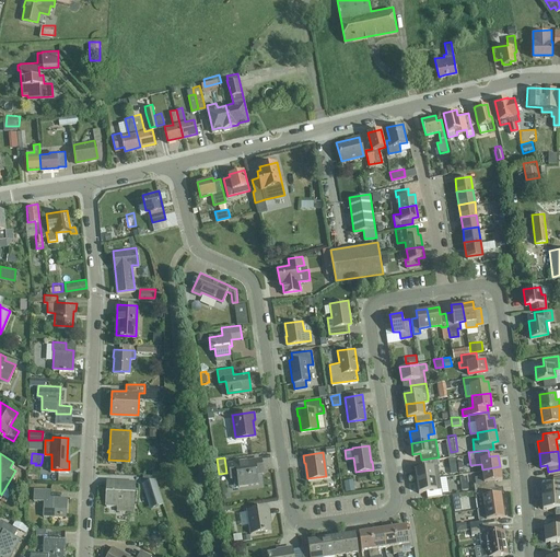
[(257,472),(263,471),(261,457),(229,462),(231,476),(237,475),(238,484),(258,482),(257,472)]
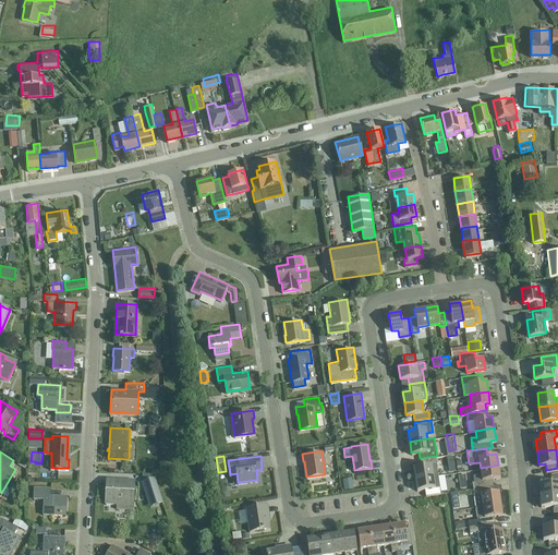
[(413,466),(415,478),(438,474),(435,456),(420,458),(421,465),(413,466)]
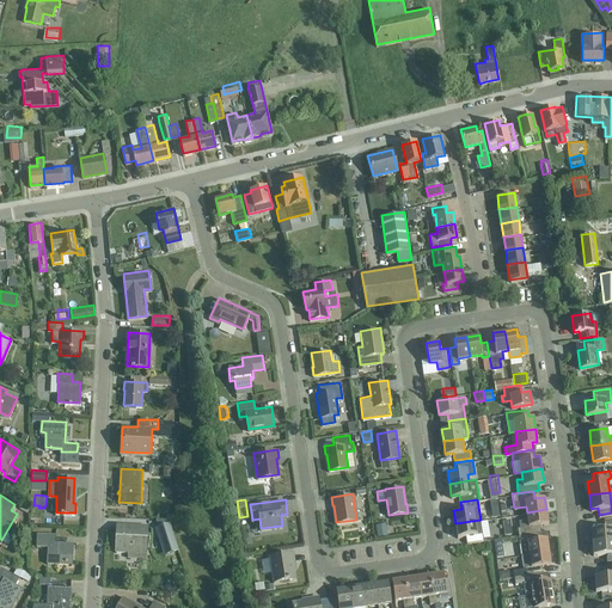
[(518,527),(519,534),(537,530),(540,530),(539,523),(548,522),(546,509),(527,513),(527,519),(519,520),(520,526),(518,527)]
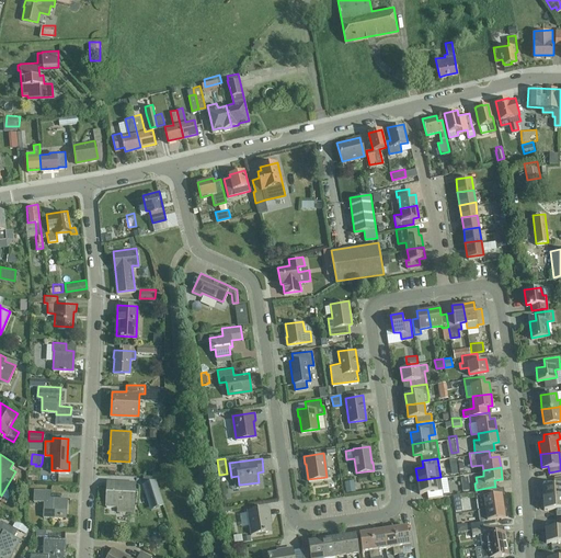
[(142,484),(148,502),(162,498),(153,476),(142,475),(142,481),(142,484)]
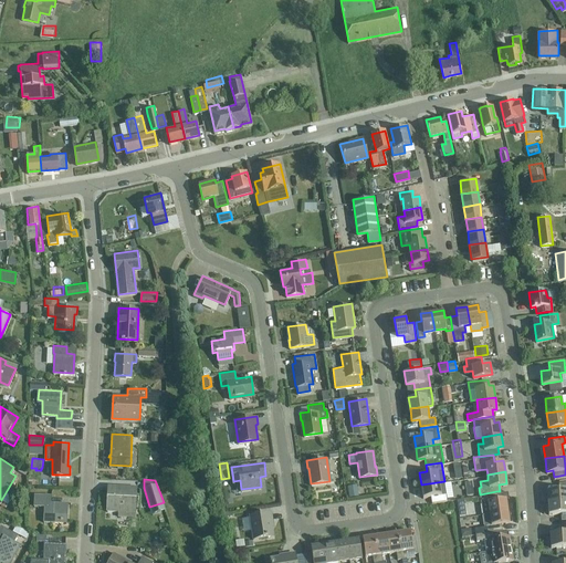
[(547,489),(547,501),(565,499),(565,480),(558,481),(559,488),(547,489)]
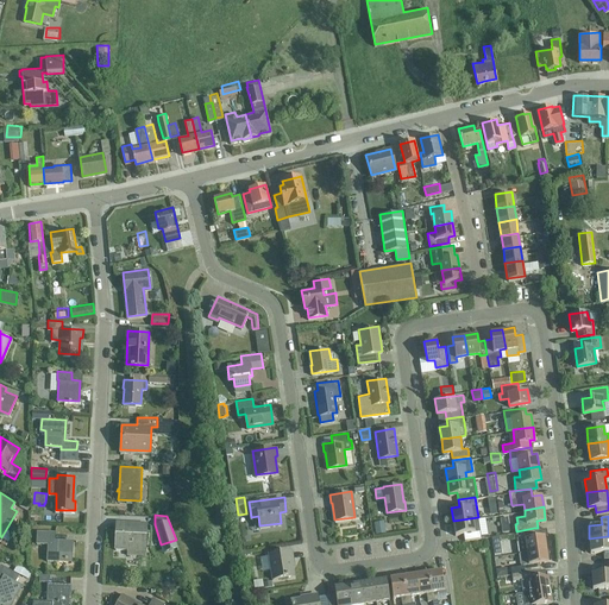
[(478,517),(453,521),(456,534),(463,533),(464,539),(481,536),(478,517)]
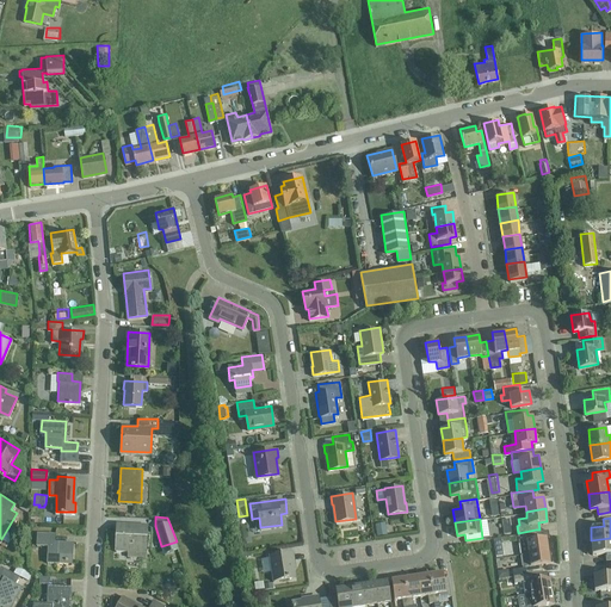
[(386,521),(375,522),(376,533),(387,532),(386,521)]
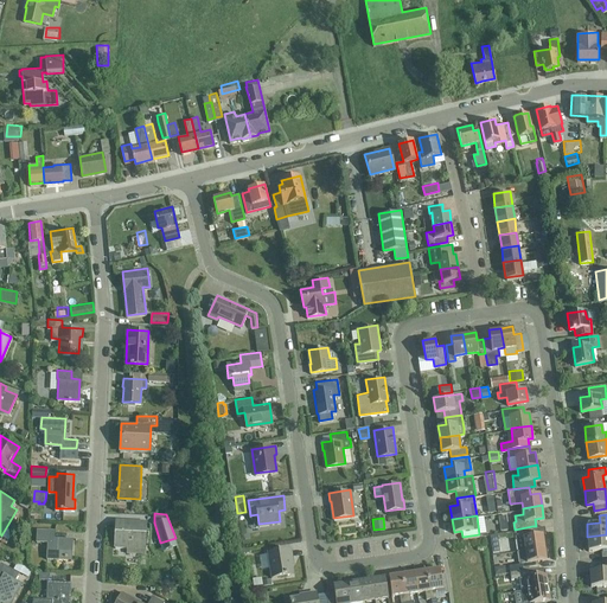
[(117,519),(115,545),(128,545),(127,550),(145,551),(147,520),(117,519)]
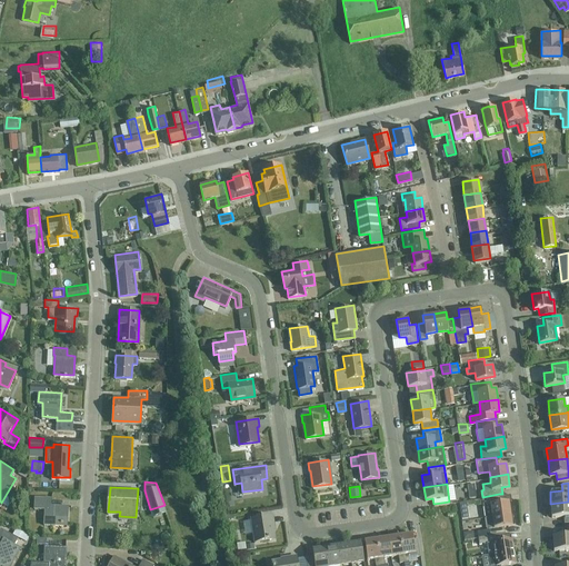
[(482,497),(485,516),(510,512),(508,500),(500,502),(499,494),(482,497)]
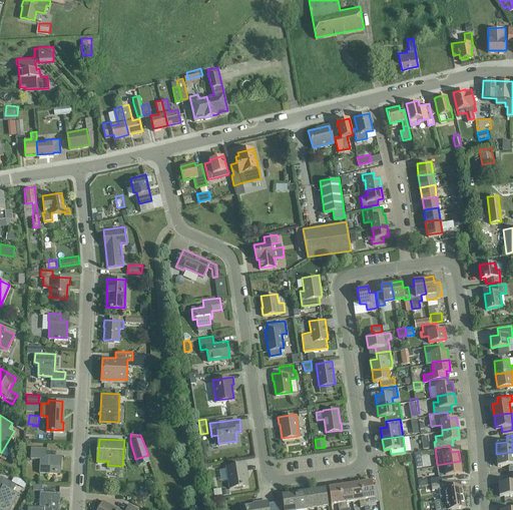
[(39,470),(60,472),(61,455),(45,454),(46,447),(31,446),(31,456),(40,457),(39,470)]
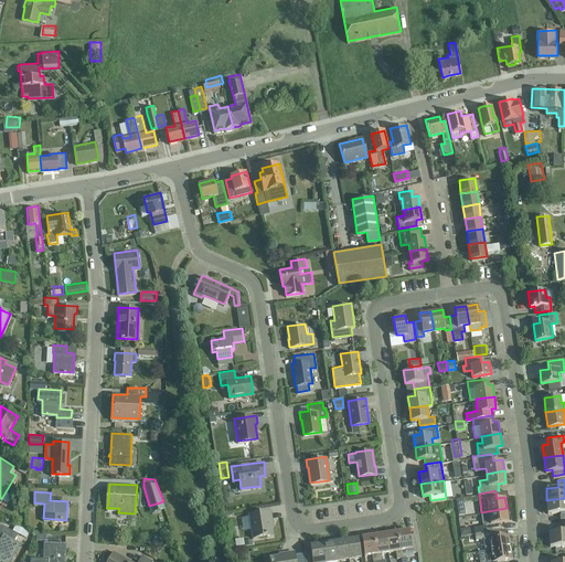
[(564,498),(546,500),(547,511),(560,511),(560,518),(564,517),(564,498)]
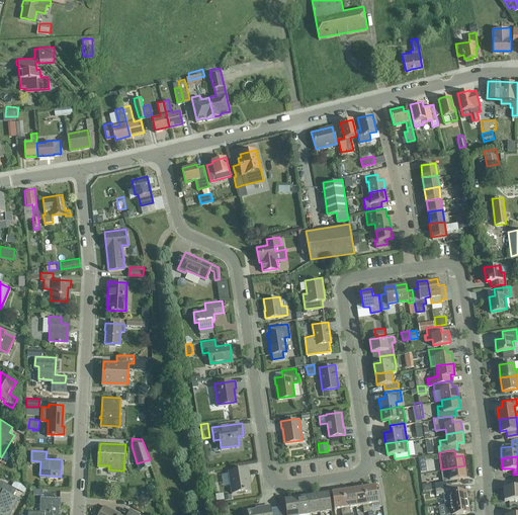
[(433,465),(440,463),(439,457),(432,458),(433,465)]
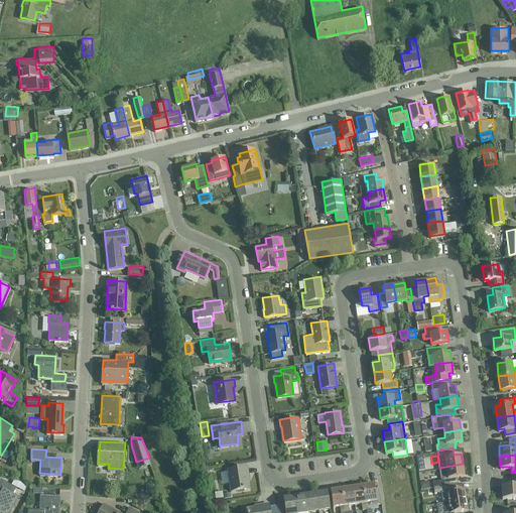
[(463,464),(439,468),(441,478),(443,478),(444,484),(458,482),(458,476),(464,475),(463,464)]
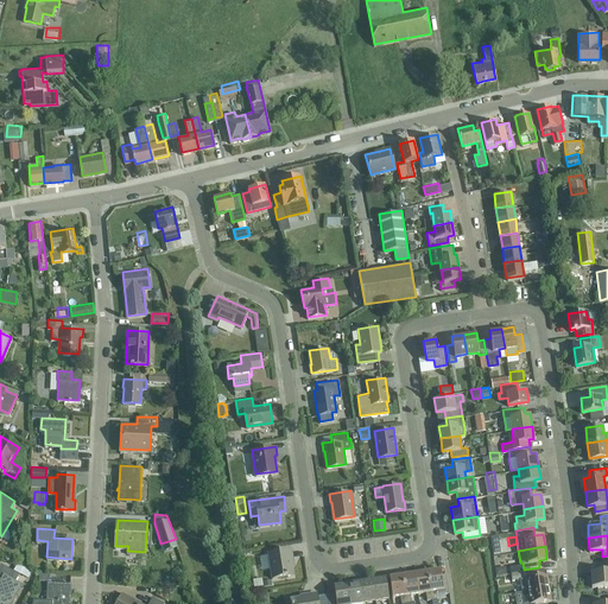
[(291,559),(293,559),(291,548),(270,551),(273,577),(293,573),(291,559)]
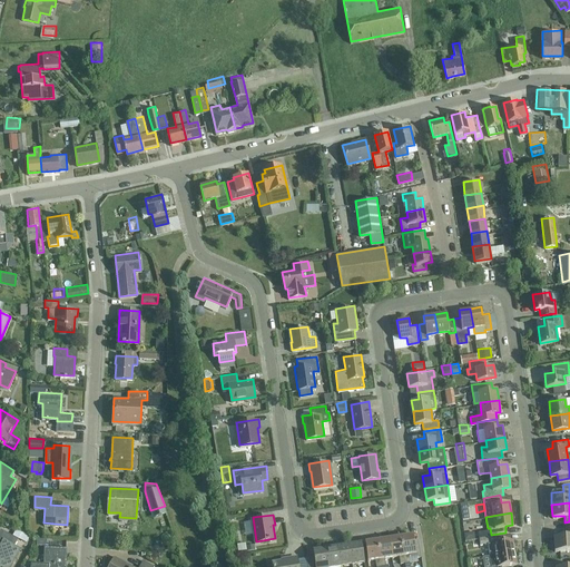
[(467,526),(473,525),(471,517),(464,518),(467,526)]
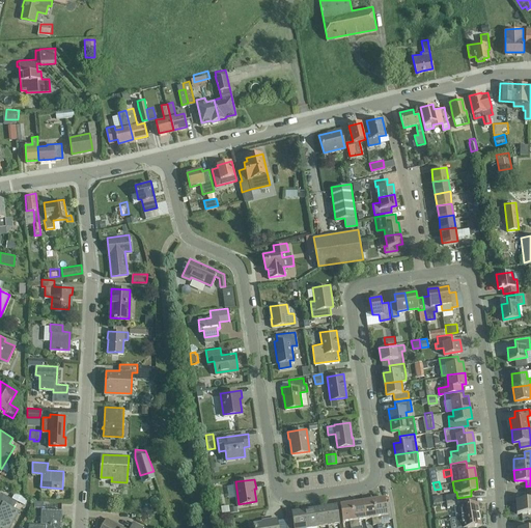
[(530,490),(529,491),(529,498),(515,498),(516,511),(530,510),(530,490)]
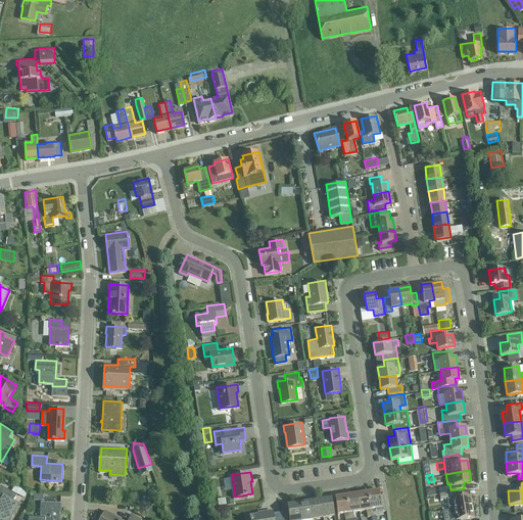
[(0,517),(5,519),(7,519),(17,502),(12,499),(15,493),(1,485),(0,486),(0,492),(4,495),(1,501),(0,500),(0,517)]
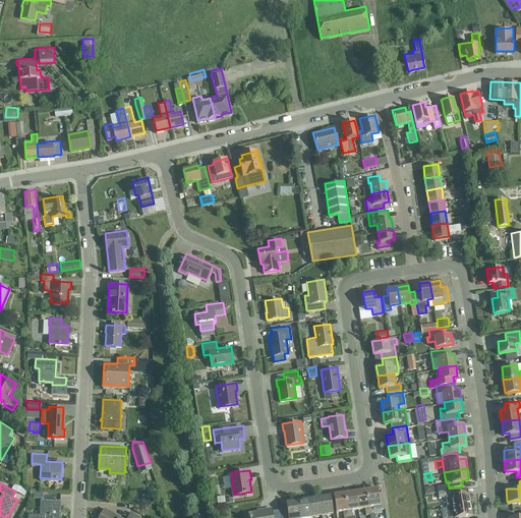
[(366,488),(369,513),(374,512),(373,505),(380,504),(381,508),(385,507),(383,491),(379,492),(378,486),(366,488)]
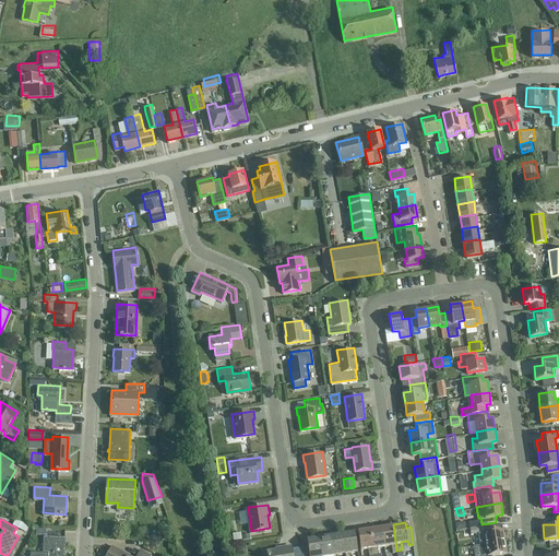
[(393,524),(381,527),(384,545),(391,544),(392,551),(396,551),(393,524)]
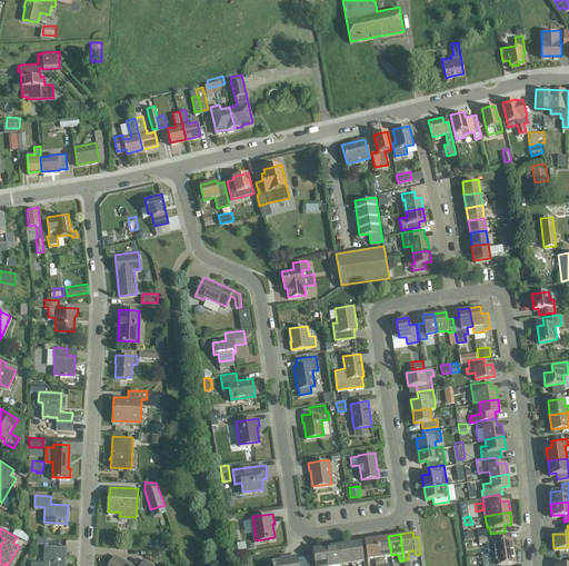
[(492,540),(493,552),(515,549),(512,537),(497,539),(496,534),(479,536),(479,543),(492,540)]
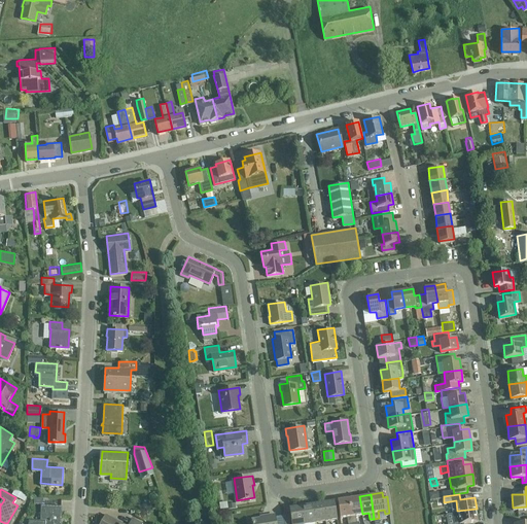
[(359,496),(348,497),(352,523),(359,523),(359,521),(356,521),(355,515),(362,514),(359,496)]
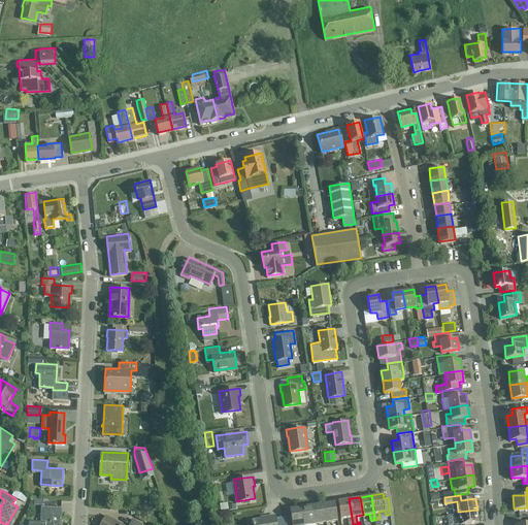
[(353,524),(349,498),(338,500),(340,518),(348,517),(349,524),(353,524)]
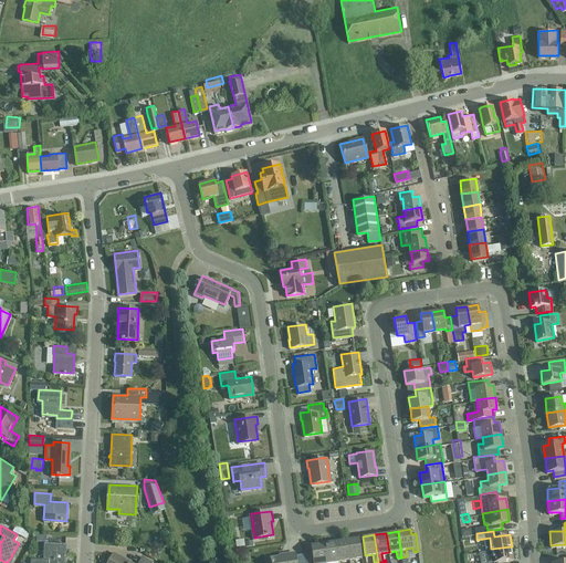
[(359,537),(347,539),(349,558),(362,556),(359,537)]
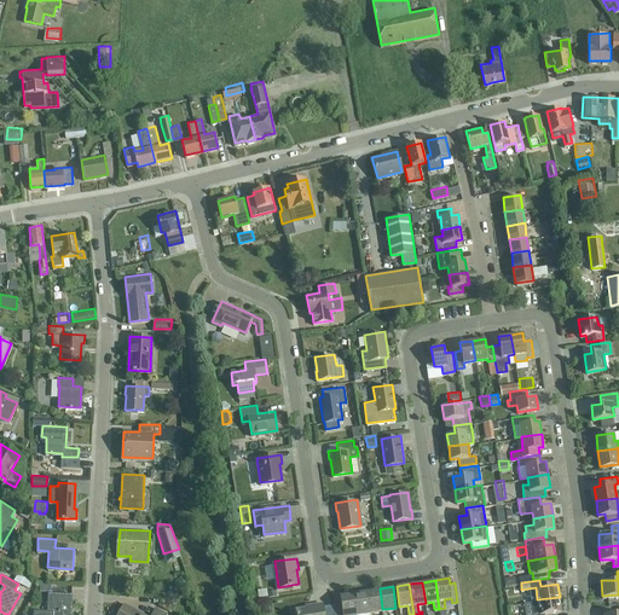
[(380,589),(366,591),(369,611),(382,609),(380,589)]
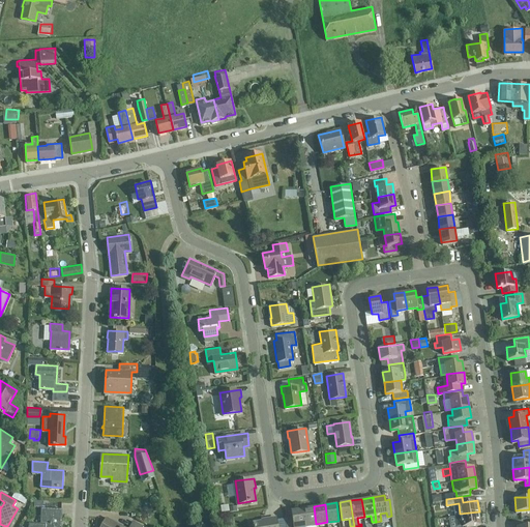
[(314,506),(302,507),(304,526),(316,524),(314,506)]
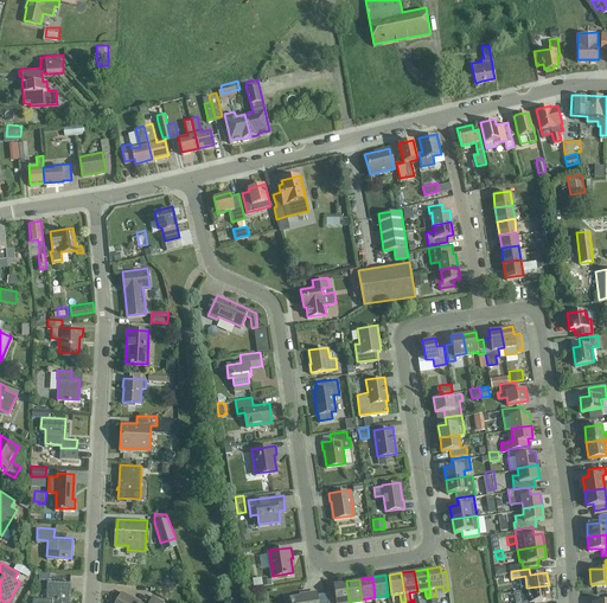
[(68,602),(70,582),(49,581),(48,597),(33,597),(32,602),(68,602)]
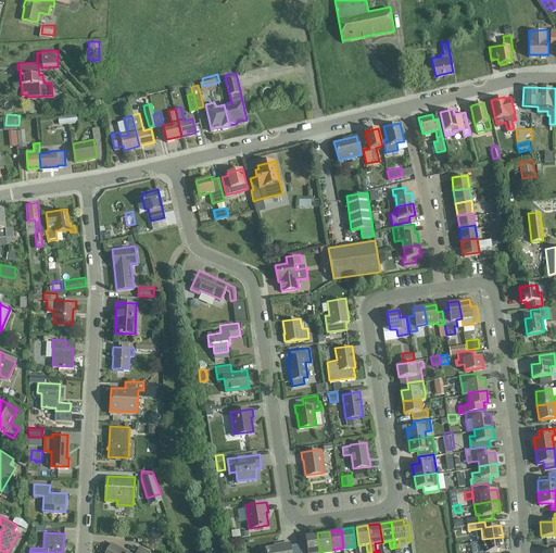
[(312,552),(319,552),(317,532),(305,535),(306,541),(299,542),(300,552),(312,552)]
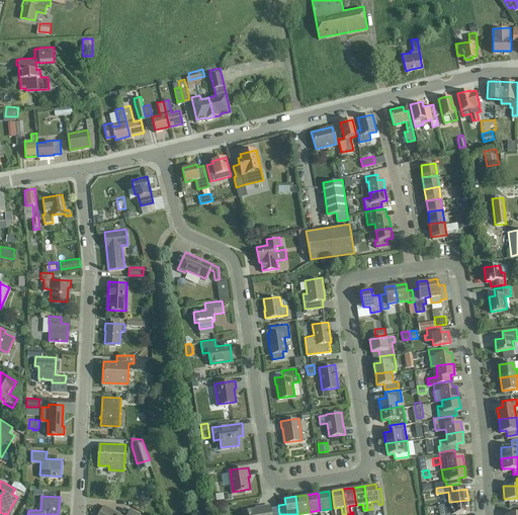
[(468,500),(449,502),(451,513),(439,514),(456,514),(456,512),(469,510),(468,500)]
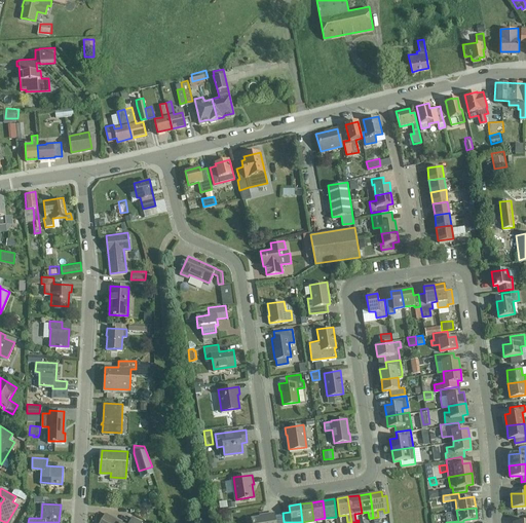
[(252,517),(252,522),(276,522),(275,515),(274,511),(265,513),(265,515),(252,517)]
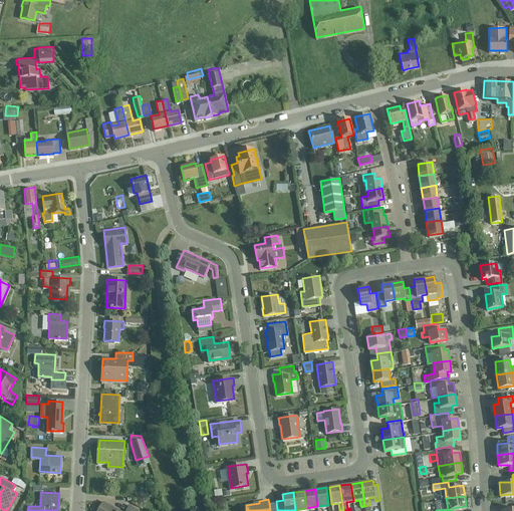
[(138,510),(140,509),(130,503),(124,510),(122,510),(104,501),(98,510),(138,510)]
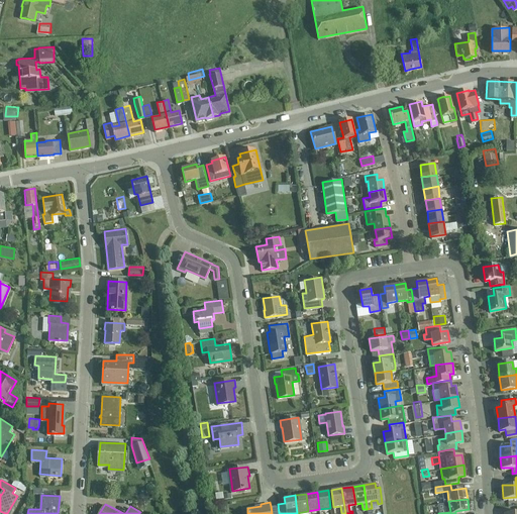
[(279,513),(278,505),(271,506),(272,513),(279,513)]
